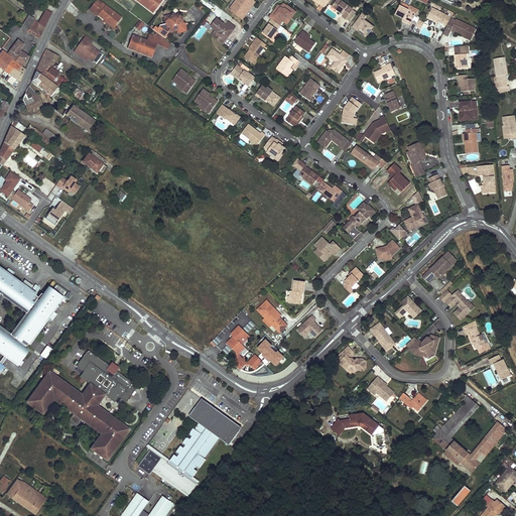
[(163,0),(162,0),(136,0),(138,1),(138,0),(141,0),(151,7),(149,9),(153,13),(163,0)]
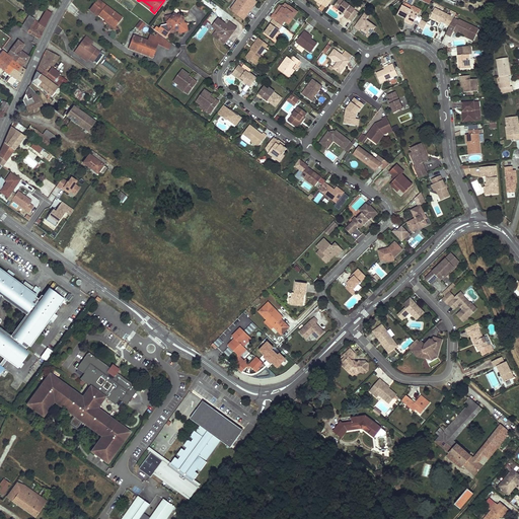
[(152,7),(142,0),(139,0),(139,1),(150,9),(152,7)]
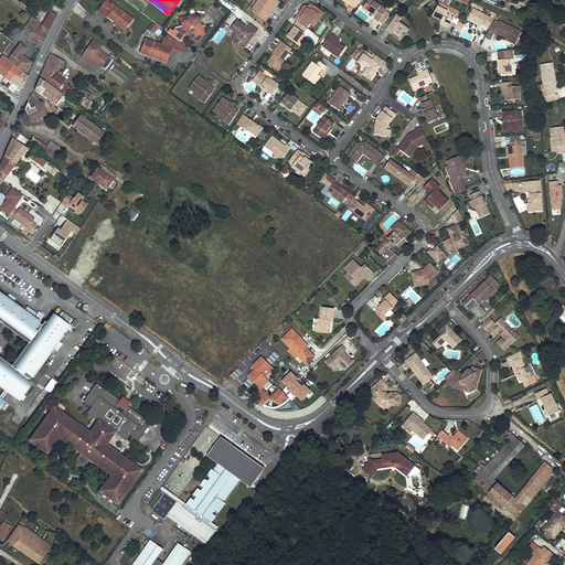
[(277,0),(259,0),(258,1),(273,12),(276,8),(275,7),(278,1),(277,0)]
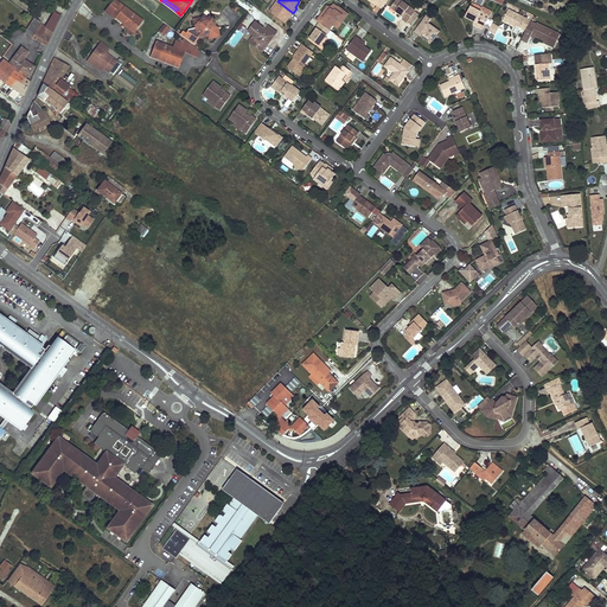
[(415,11),(400,0),(396,0),(390,7),(396,12),(397,11),(398,12),(397,13),(404,18),(403,19),(407,23),(415,11)]
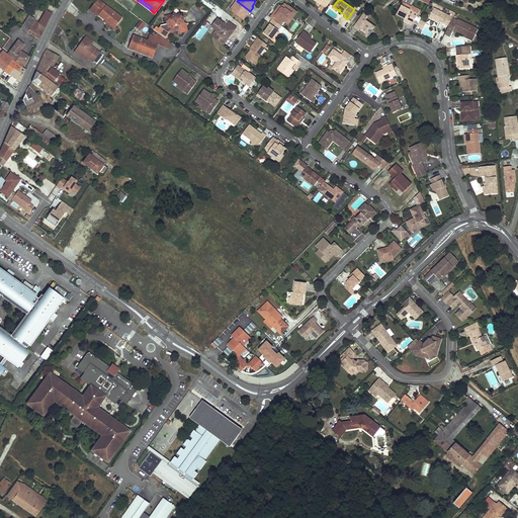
[(237,1),(231,10),(242,19),(246,13),(247,14),(250,11),(237,1)]
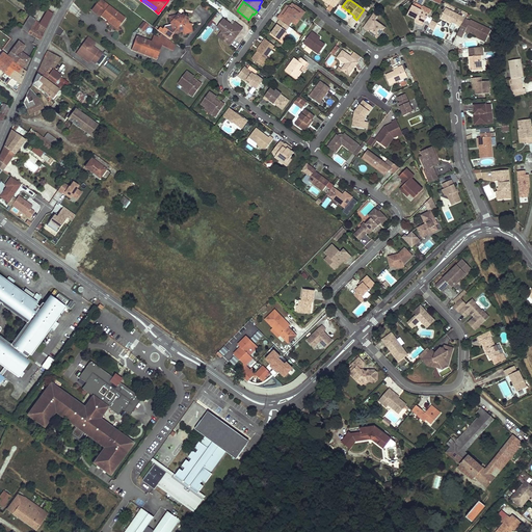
[(110,20),(118,26),(125,18),(104,3),(102,5),(98,2),(91,10),(97,14),(98,12),(102,16),(109,21),(109,22),(110,20)]
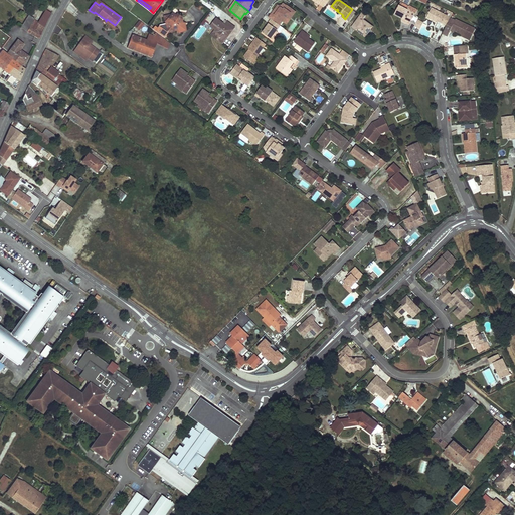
[(277,13),(272,19),(279,25),(282,20),(283,21),(287,24),(290,19),(287,17),(293,10),(287,5),(286,6),(283,4),(281,7),(278,5),(274,11),(277,13)]
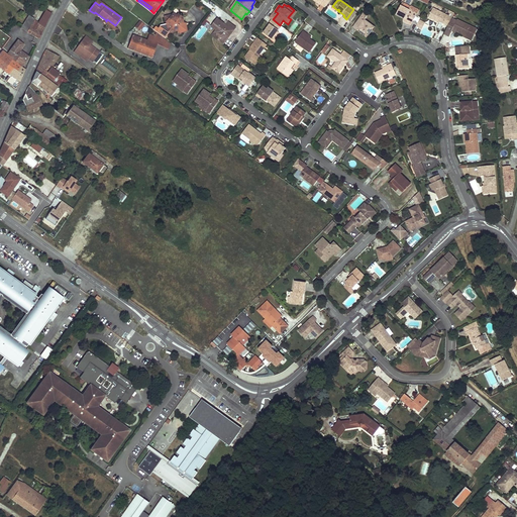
[(412,23),(417,14),(401,5),(397,14),(404,18),(409,20),(408,21),(412,23)]
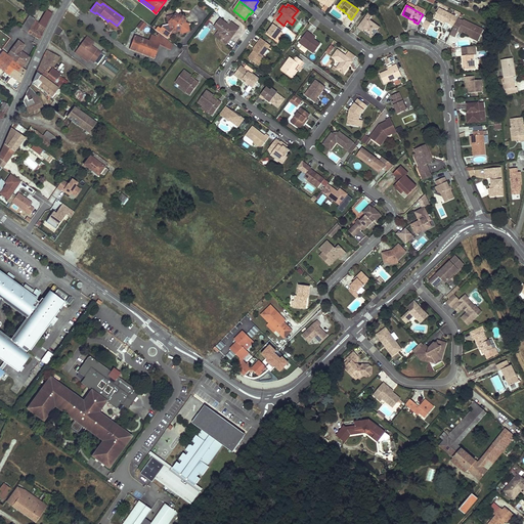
[(454,26),(459,17),(439,8),(434,17),(443,23),(444,20),(446,22),(454,26)]
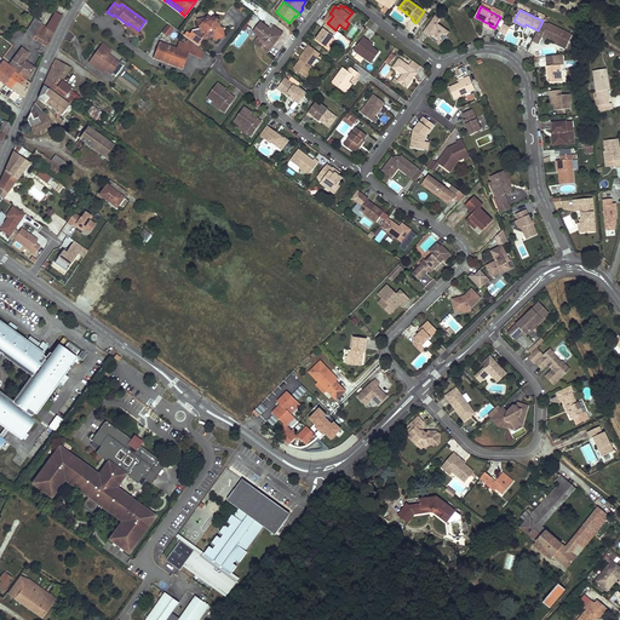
[(356,15),(352,12),(345,21),(349,23),(356,15)]
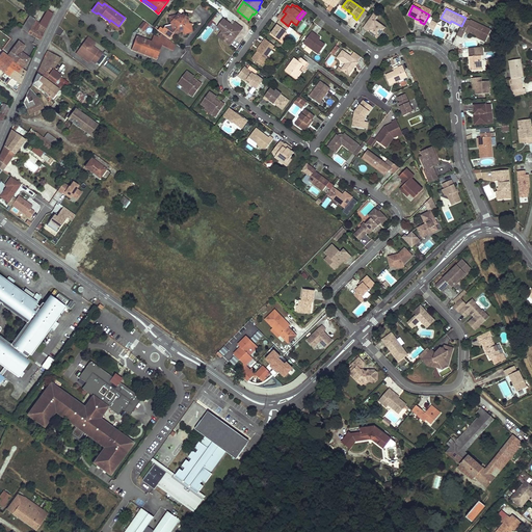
[(169,17),(173,30),(174,31),(178,30),(178,31),(182,31),(183,33),(192,32),(191,24),(189,24),(188,18),(183,15),(182,17),(179,14),(177,17),(176,16),(169,17)]
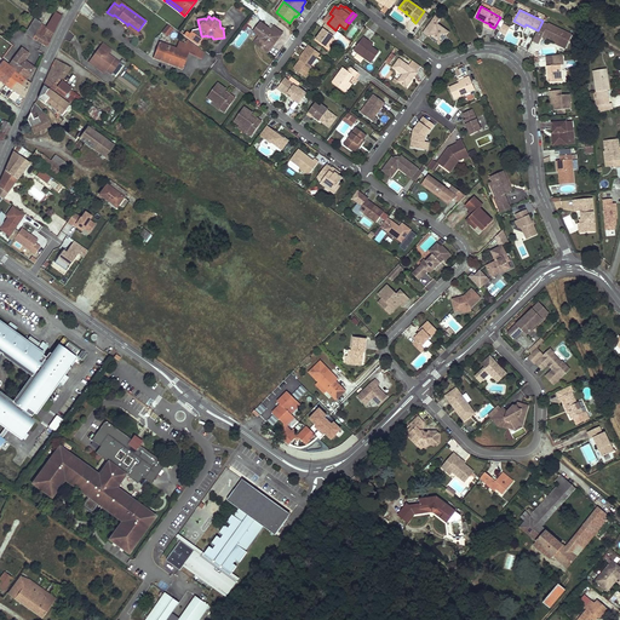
[(441,19),(436,16),(430,24),(434,28),(428,35),(440,45),(449,33),(437,23),(441,19)]
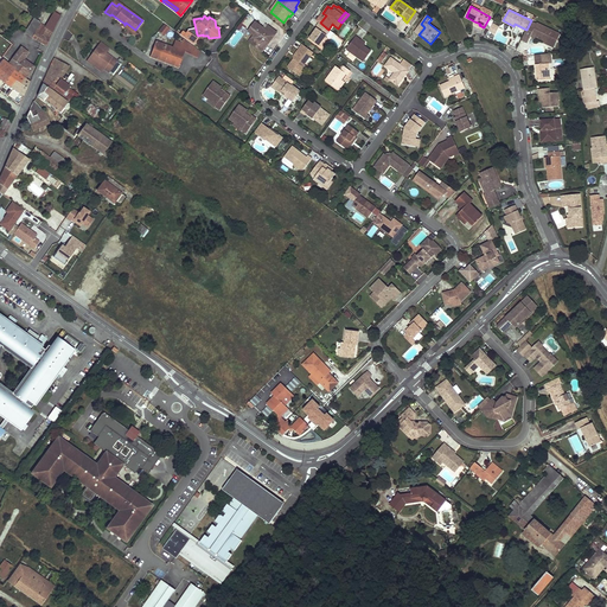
[(51,21),(50,20),(45,27),(40,25),(34,34),(29,31),(27,33),(33,38),(32,38),(46,45),(56,24),(51,21)]
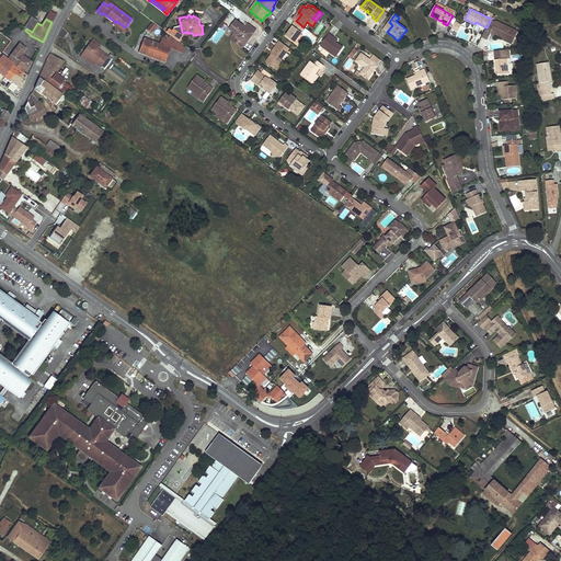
[(37,22),(32,19),(26,29),(32,32),(37,23),(37,22)]
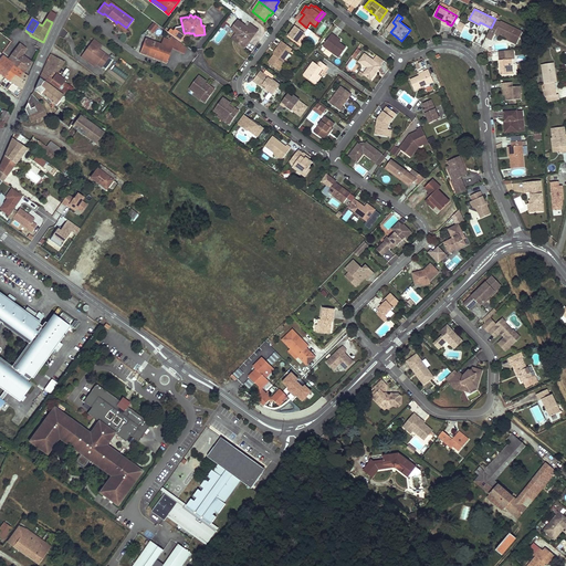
[(126,28),(117,21),(116,23),(116,22),(115,23),(125,32),(127,29),(126,28)]
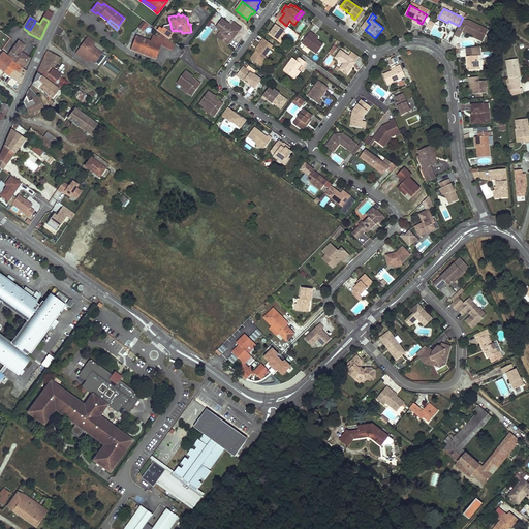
[(231,26),(222,20),(217,27),(221,31),(224,33),(220,38),(228,44),(239,31),(231,26)]
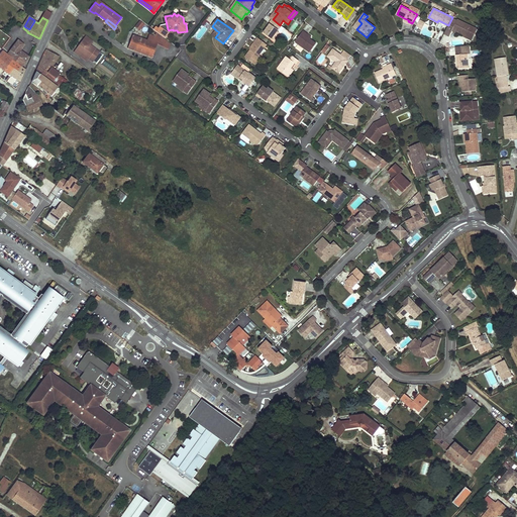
[(272,39),(281,26),(281,25),(280,25),(273,19),(272,19),(269,23),(270,24),(267,28),(264,33),(272,39)]
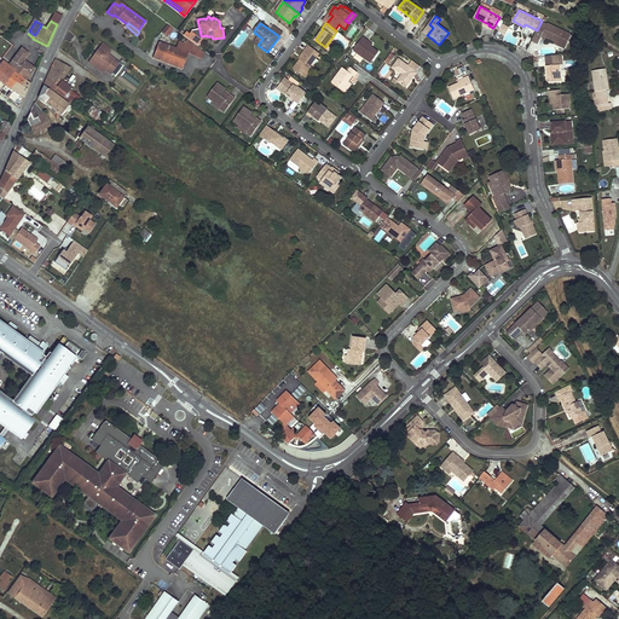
[(572,35),(548,23),(541,36),(545,39),(547,38),(555,41),(566,47),(572,35)]
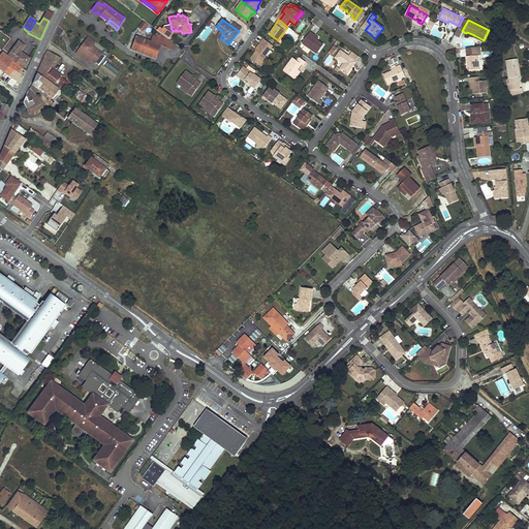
[(144,31),(148,25),(143,21),(137,26),(144,31)]
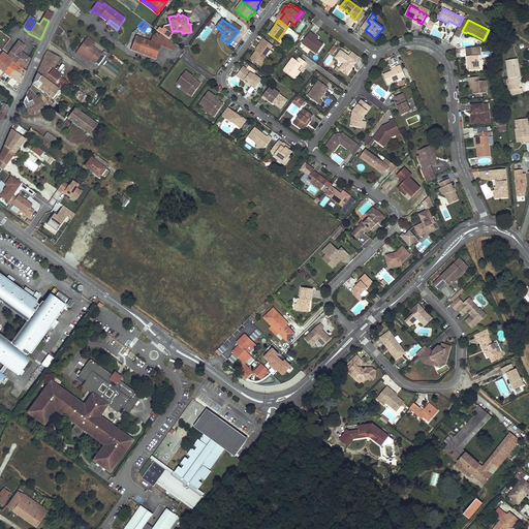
[(370,24),(367,21),(362,28),(365,30),(370,24)]
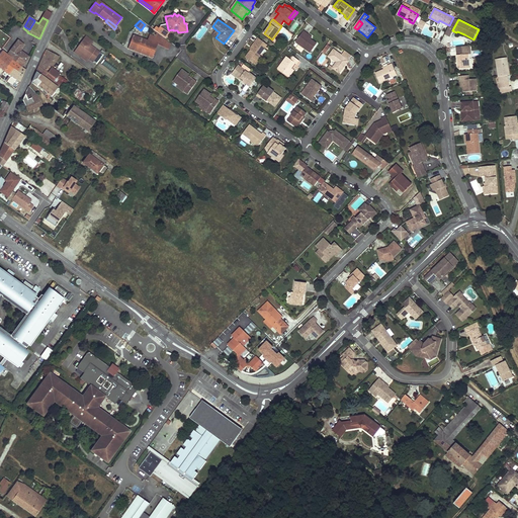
[(236,27),(229,22),(227,25),(234,30),(236,27)]
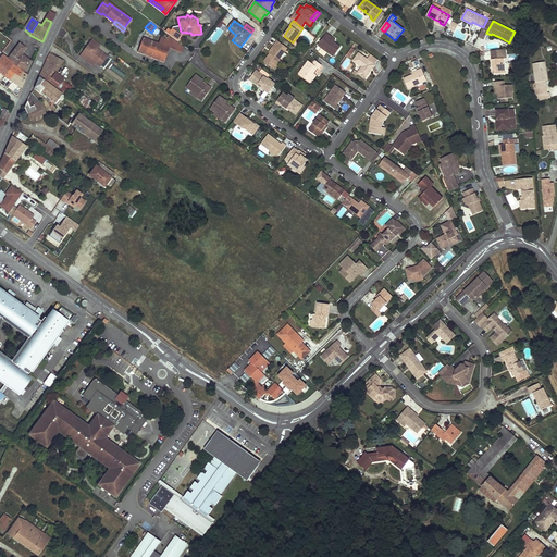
[(334,57),(341,47),(334,42),(330,38),(331,36),(327,34),(319,45),(334,57)]
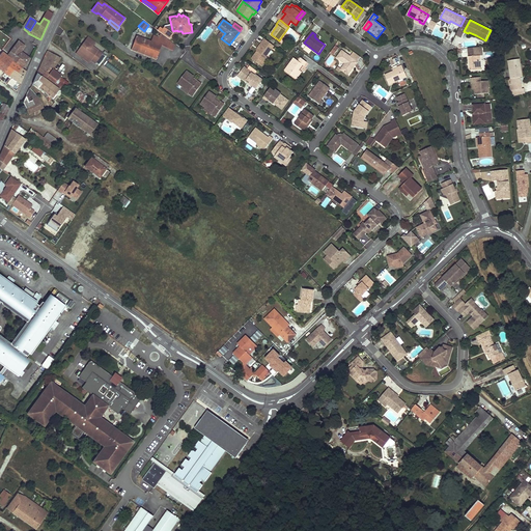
[(151,42),(136,36),(132,50),(156,59),(162,46),(164,38),(160,35),(159,37),(154,35),(151,42)]
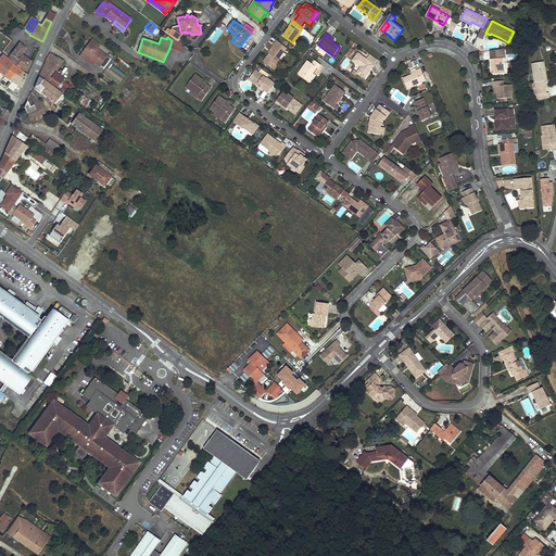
[(91,38),(89,42),(97,49),(100,45),(91,38)]
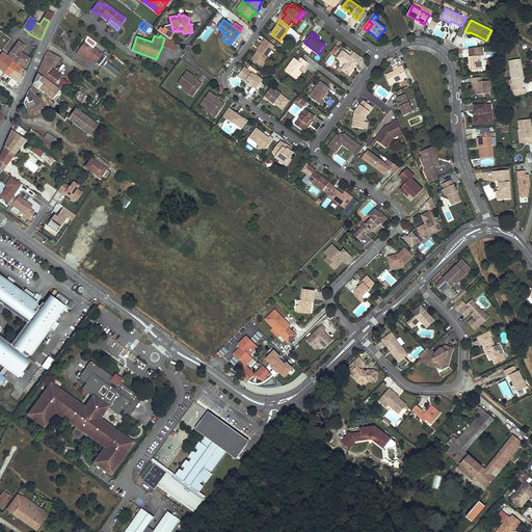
[(170,42),(164,38),(162,46),(168,48),(170,42)]
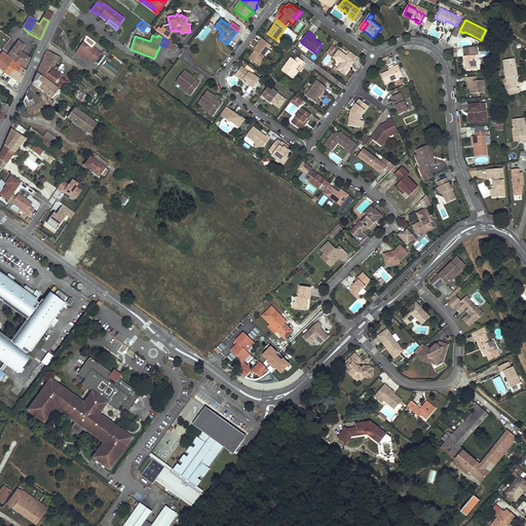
[(263,57),(271,45),(262,38),(256,47),(257,48),(256,50),(250,59),(259,66),(265,58),(263,57)]
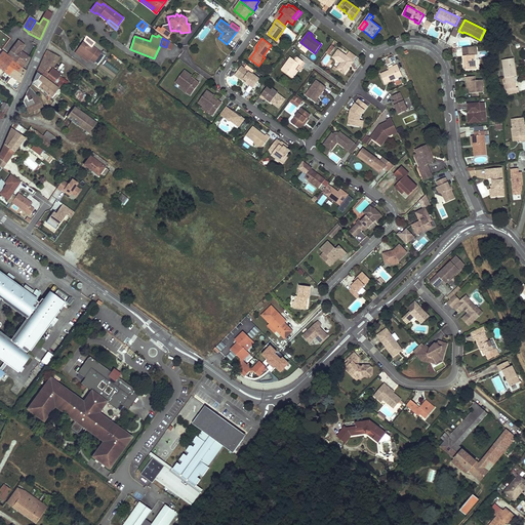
[(91,46),(84,40),(77,50),(90,59),(94,63),(97,58),(102,61),(106,55),(102,52),(102,53),(91,46)]
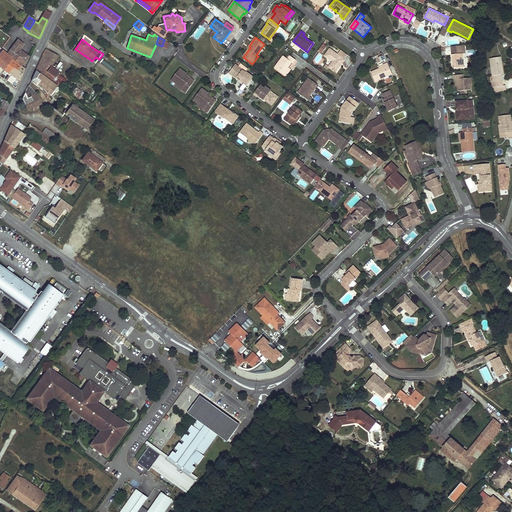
[(24,44),(18,40),(7,54),(13,58),(12,60),(21,66),(28,57),(20,50),(24,44)]
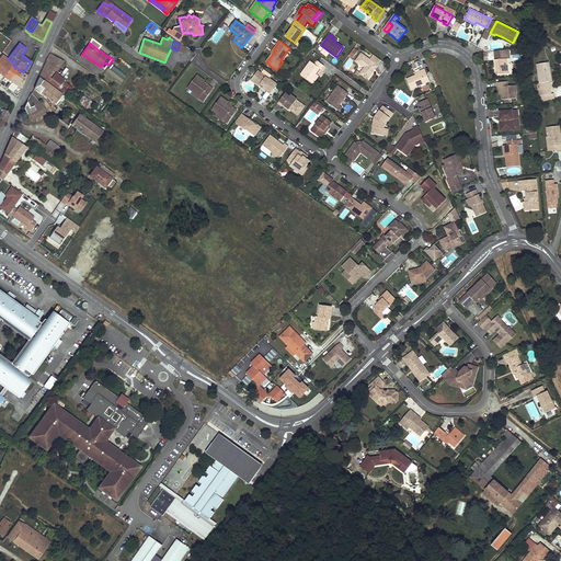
[(64,61),(50,54),(39,76),(58,89),(64,81),(65,80),(55,73),(64,61)]
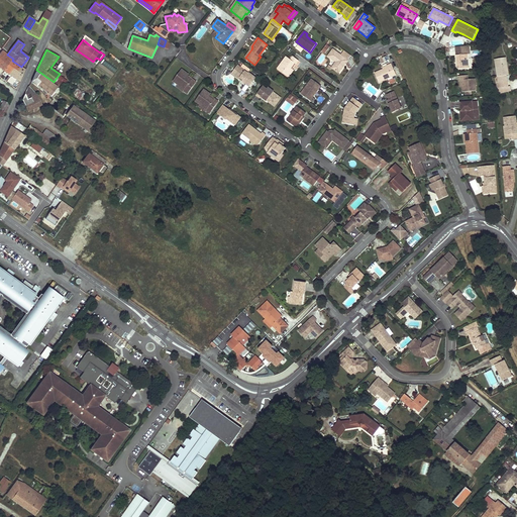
[(89,59),(76,49),(74,52),(87,61),(89,59)]
